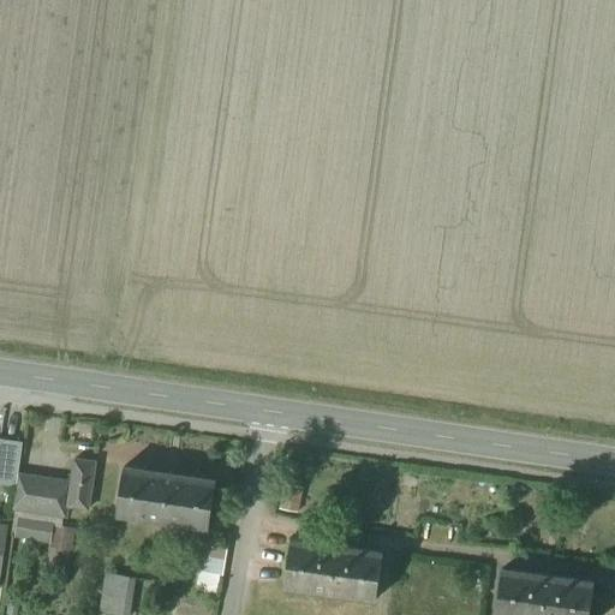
[(23,443),(0,440),(0,483),(17,485),(23,443)]
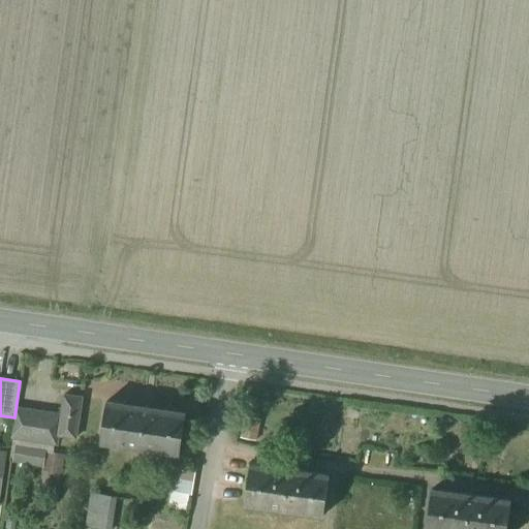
[(83,398),(64,395),(61,414),(58,435),(58,436),(76,438),(83,398)]
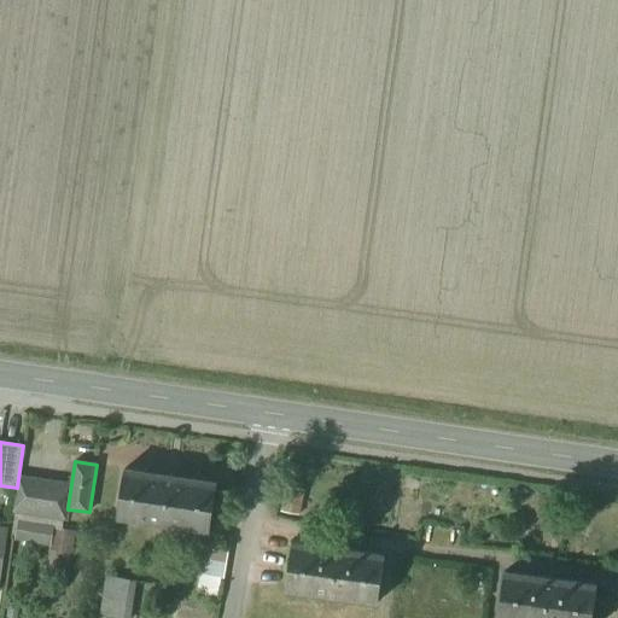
[(217,483),(124,468),(118,517),(210,530),(217,483)]
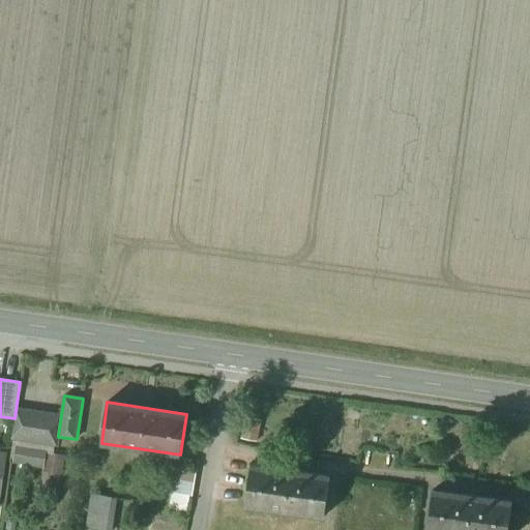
[(61,415),(17,409),(15,418),(12,438),(57,445),(58,437),(58,436),(61,415)]
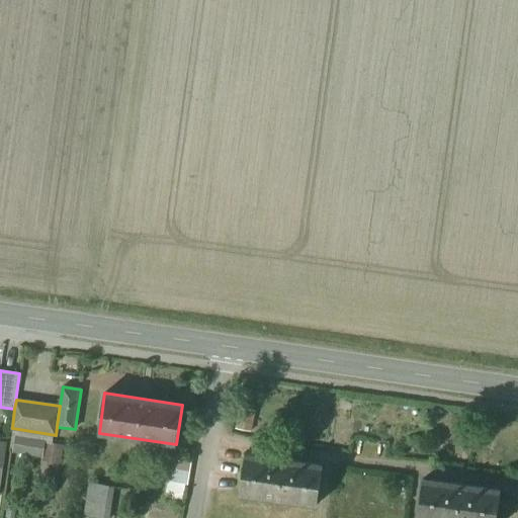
[(323,464),(245,453),(240,494),(317,505),(323,464)]
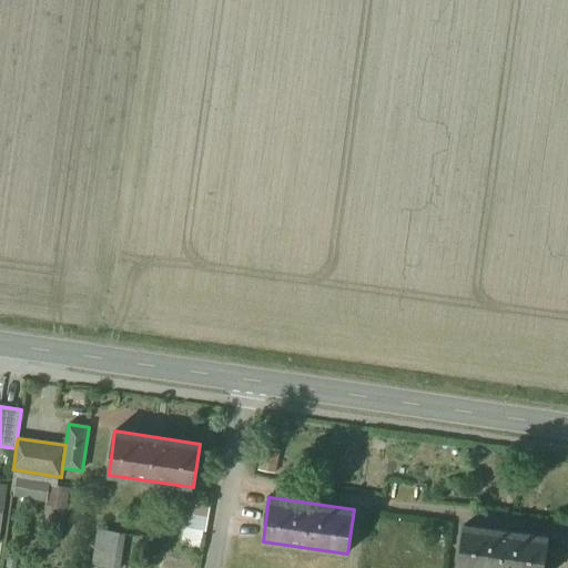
[(208,521),(188,518),(186,528),(206,531),(208,521)]
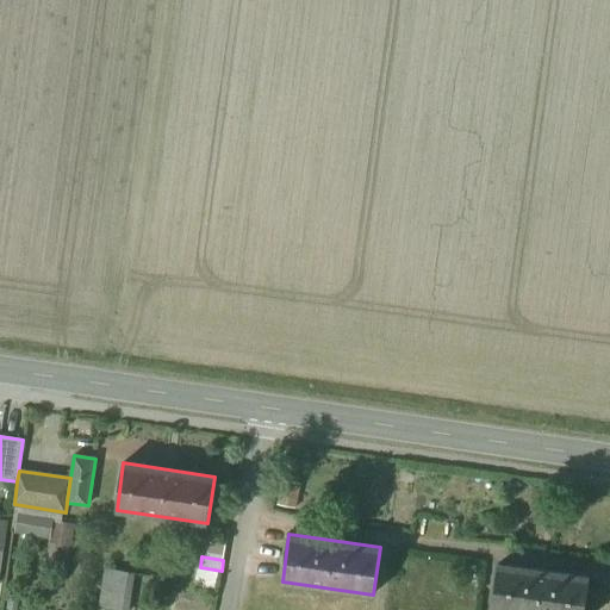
[(585,609),(590,577),(498,565),(491,609),(585,609)]
